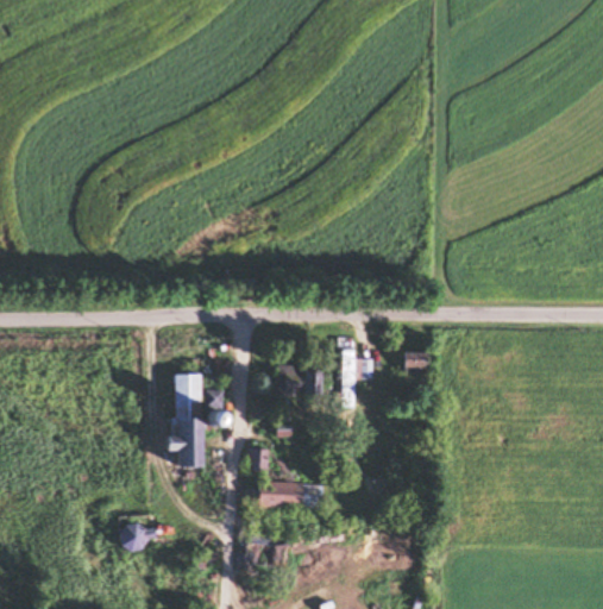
[(356,380),(374,380),(374,358),(356,358),(356,351),(344,351),(343,408),(356,408),(356,380)]
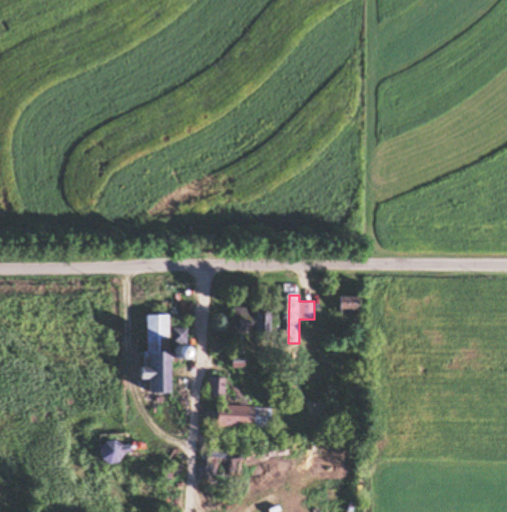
[(359,296),(338,296),(338,315),(359,315),(359,296)]
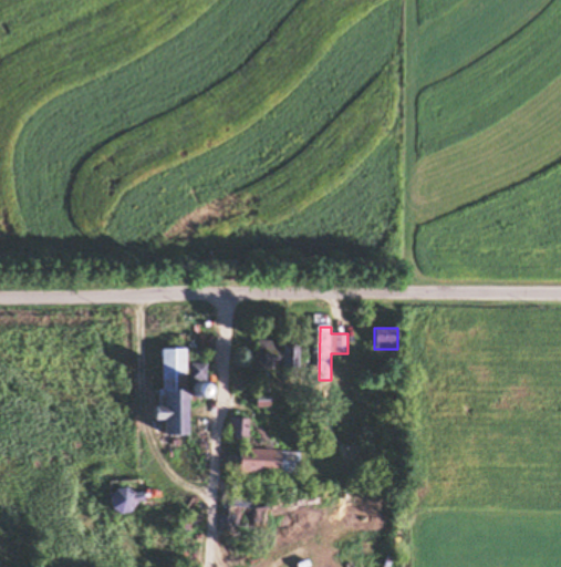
[(299,368),(299,341),(259,341),(259,368),(299,368)]
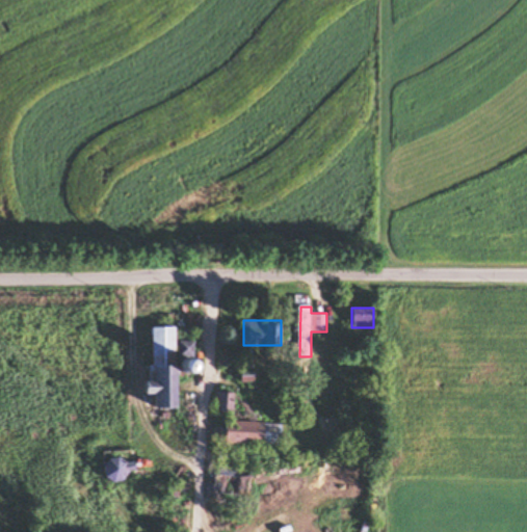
[(176,407),(176,327),(152,327),(152,382),(140,382),(140,394),(152,394),(152,407),(176,407)]
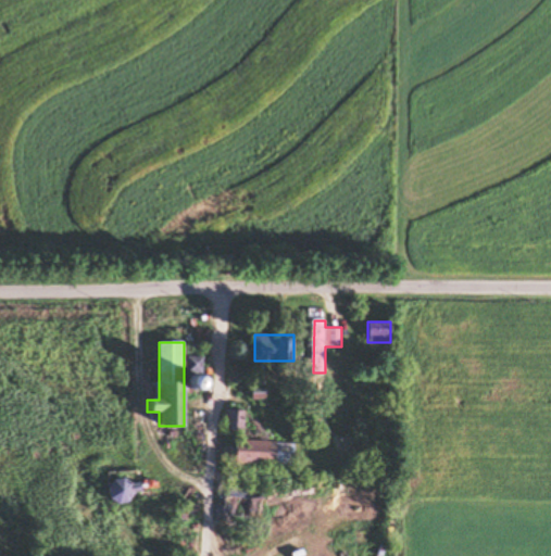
[(243,412),(232,412),(230,426),(242,427),(243,412)]
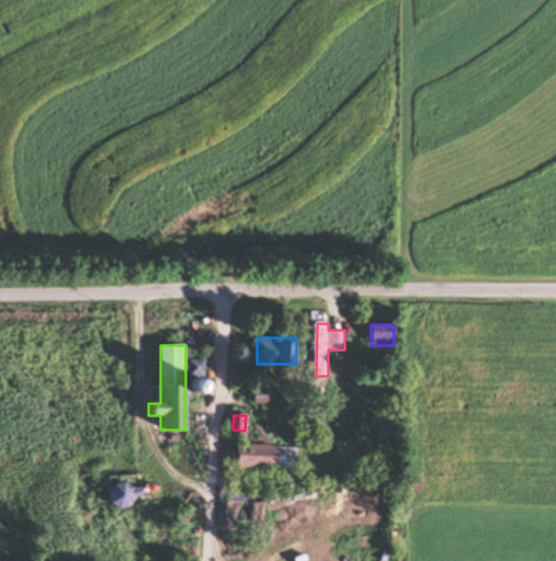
[(299,446),(238,445),(237,468),(299,469),(299,446)]
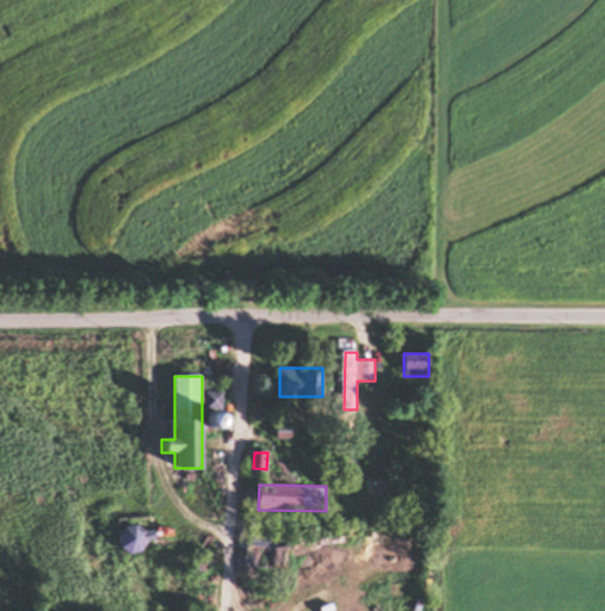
[(122,529),(123,551),(143,550),(142,541),(153,541),(153,529),(122,529)]
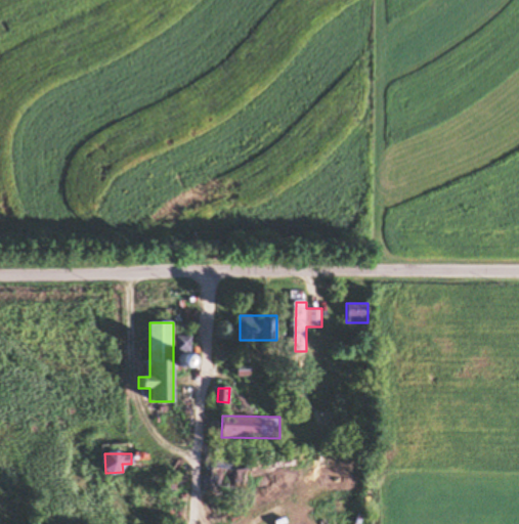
[(245,466),(207,466),(208,493),(246,492),(245,466)]
